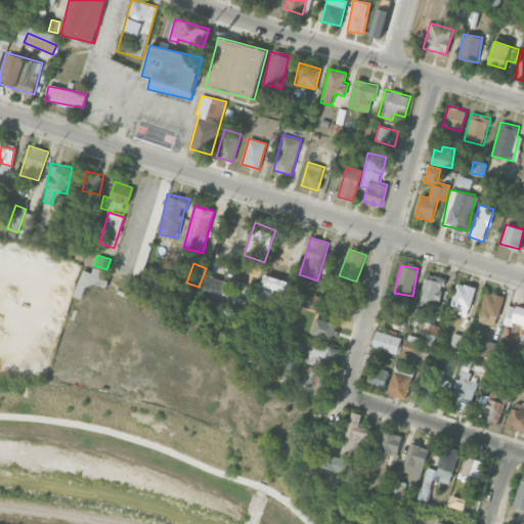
[(82,299),(87,281),(105,288),(111,273),(93,268),(92,272),(83,269),(74,296),(82,299)]
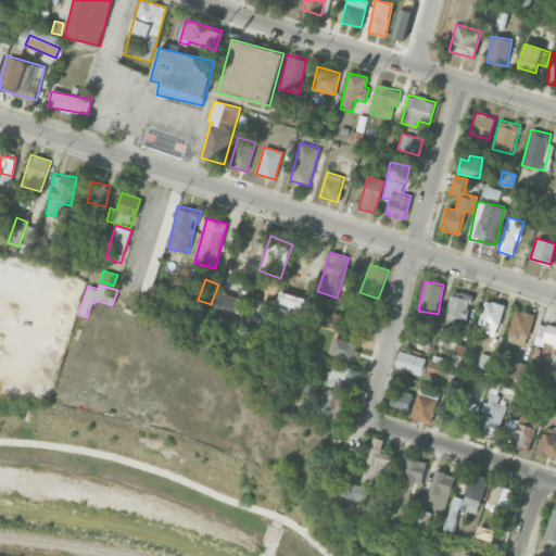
[(464,326),(474,297),(454,290),(444,319),(464,326)]
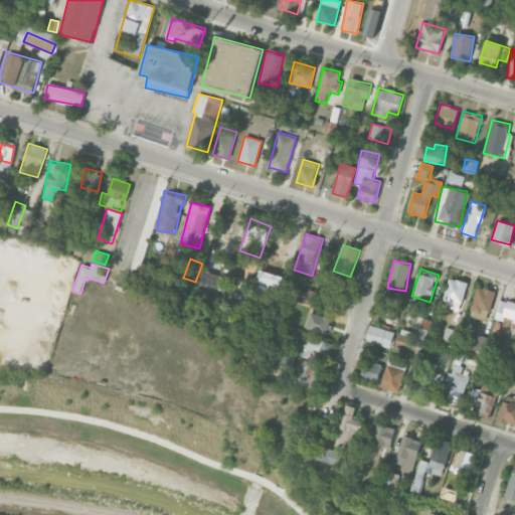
[(228,279),(203,270),(195,292),(220,301),(228,279)]
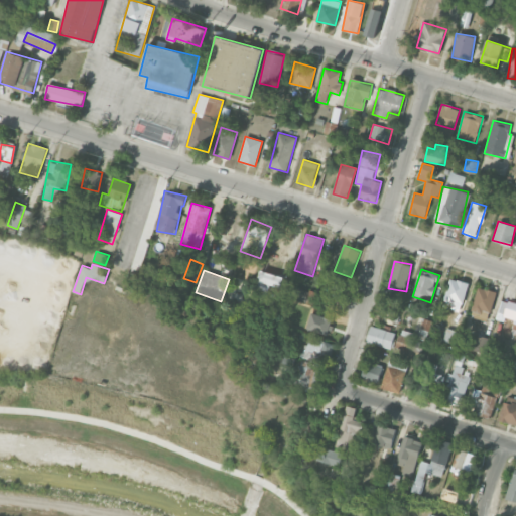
[(256,289),(269,292),(270,286),(281,288),(283,276),(260,271),(256,289)]
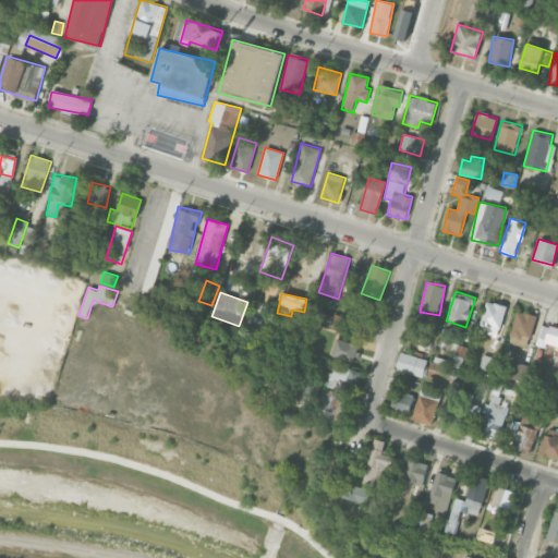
[(478,332),(499,337),(506,305),(485,301),(478,332)]
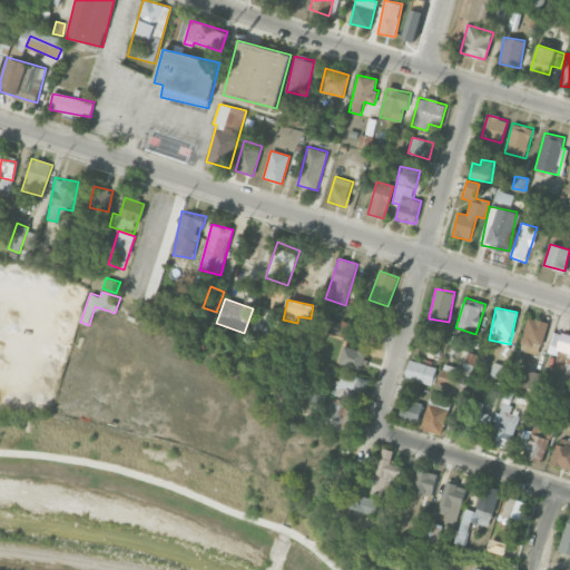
[(541,347),(549,323),(529,316),(521,341),(541,347)]
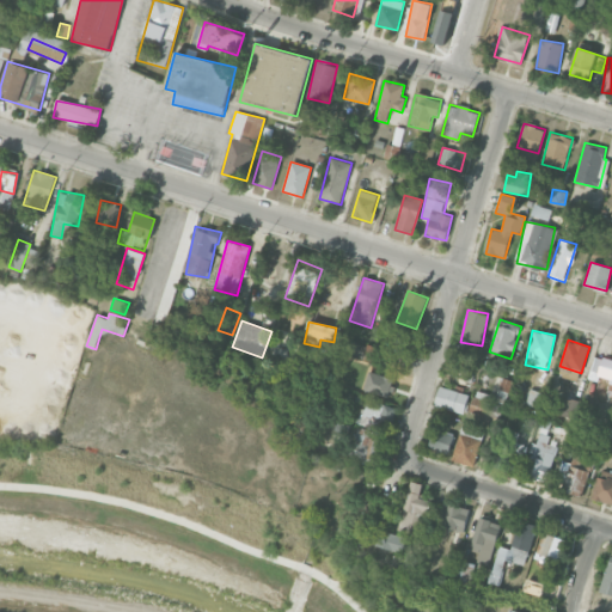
[(588,379),(598,380),(599,375),(611,379),(610,383),(611,383),(611,359),(594,356),(588,379)]
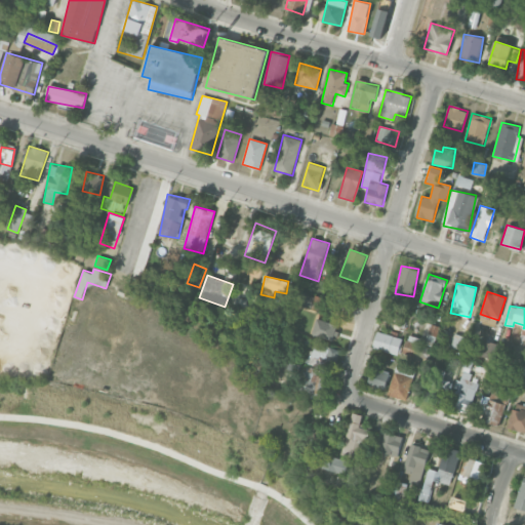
[(399,354),(402,337),(376,332),(373,349),(399,354)]
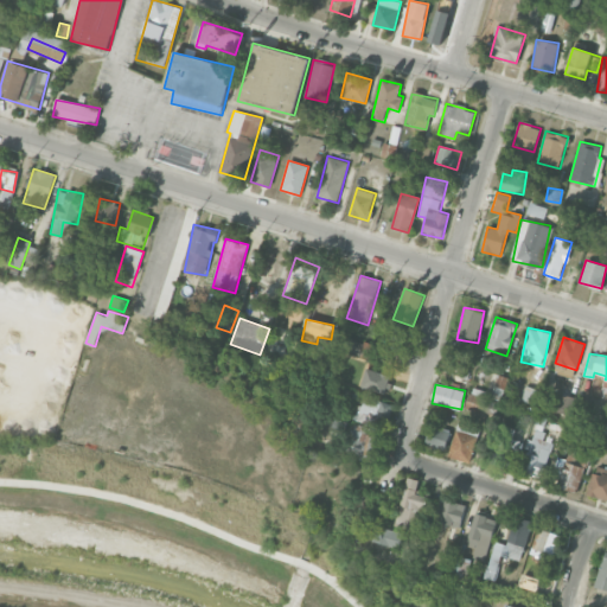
[(536,404),(541,390),(525,385),(521,401),(536,404)]
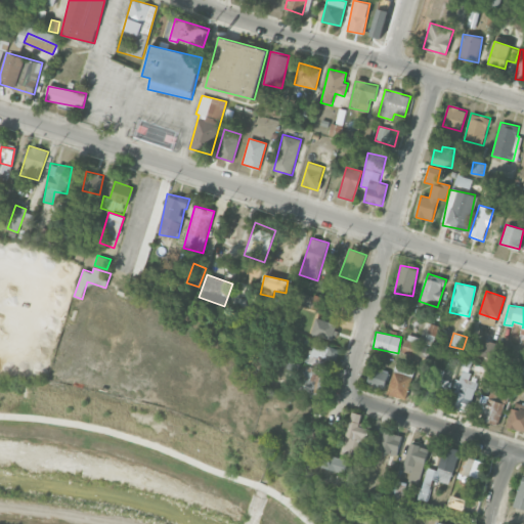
[(476,354),(491,358),(495,343),(480,339),(476,354)]
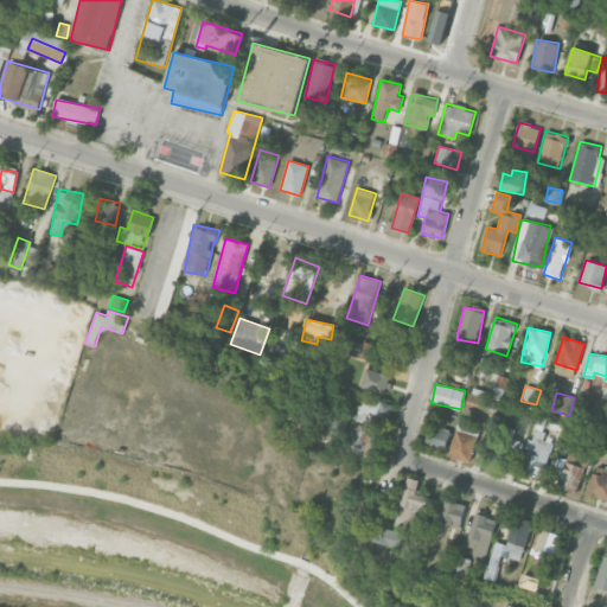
[(366,401),(360,421),(384,427),(389,407),(366,401)]
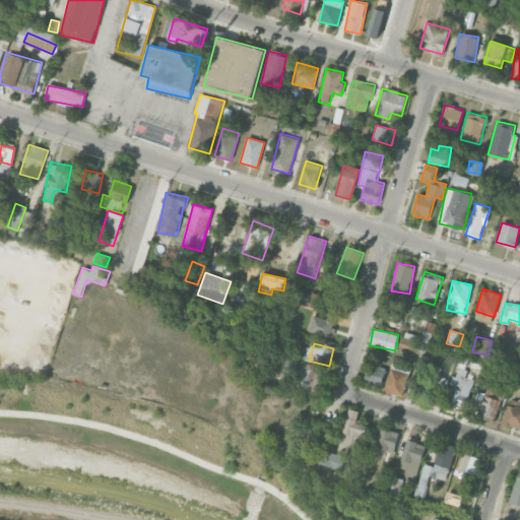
[(402,396),(411,368),(393,362),(384,390),(402,396)]
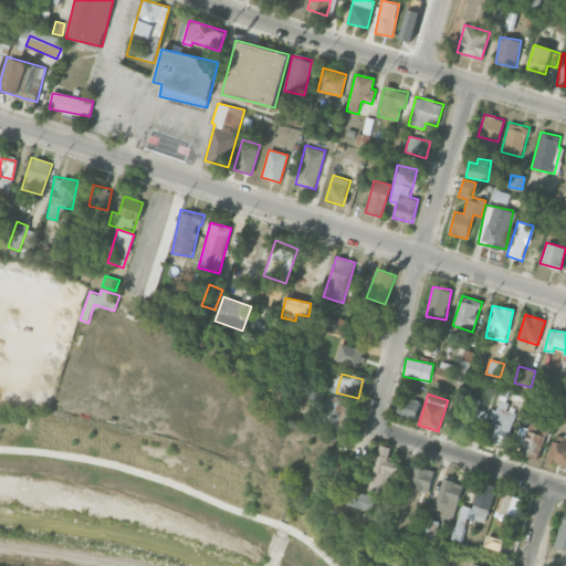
[(338,404),(339,397),(326,395),(321,427),(350,431),(355,407),(338,404)]
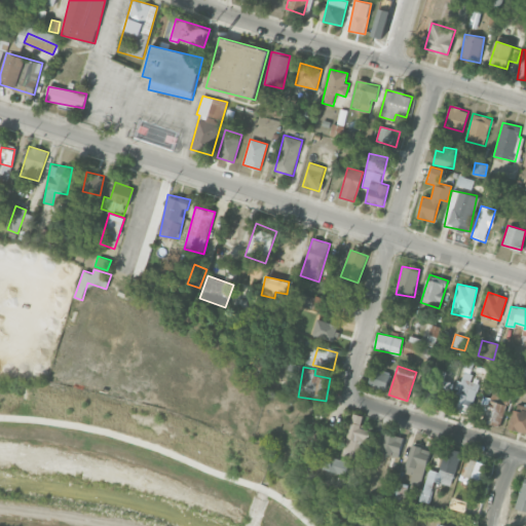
[(369,384),(386,389),(390,373),(373,368),(369,384)]
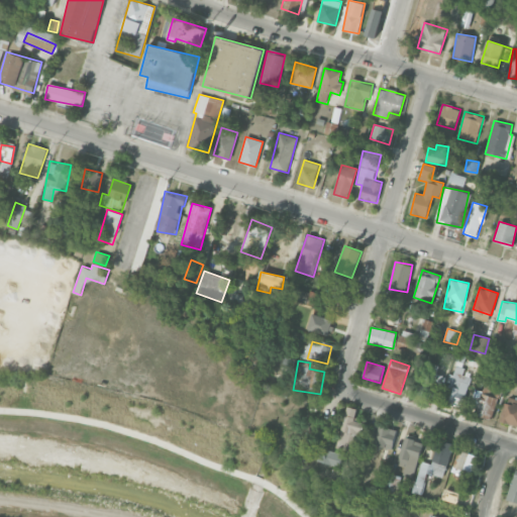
[(462,407),(470,377),(462,375),(464,368),(455,366),(453,374),(450,374),(443,403),(462,407)]
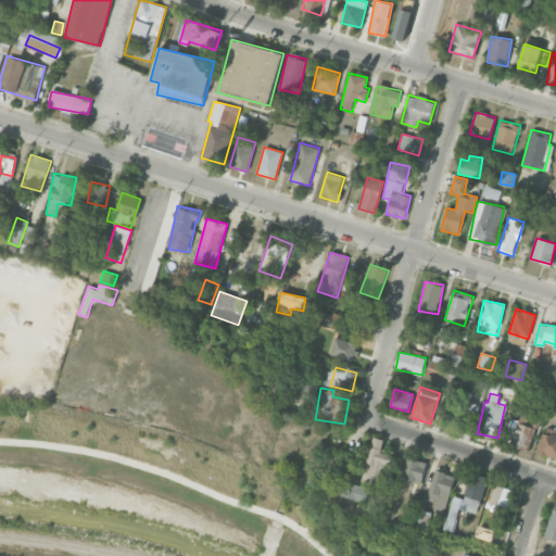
[(456,409),(452,421),(467,427),(475,405),(465,402),(462,412),(456,409)]
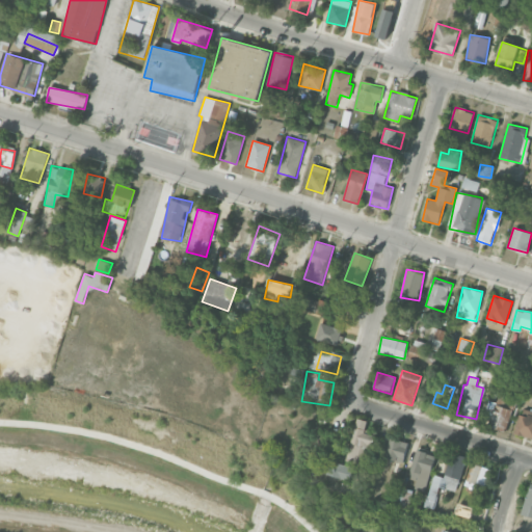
[(515,401),(500,395),(489,425),(506,430),(515,401)]
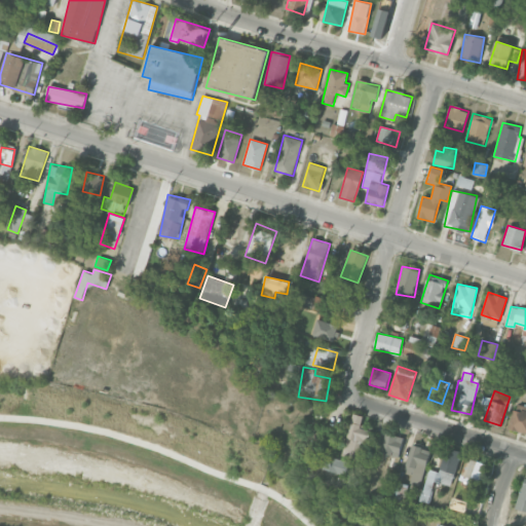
[(525,405),(516,403),(509,428),(525,433),(525,405)]
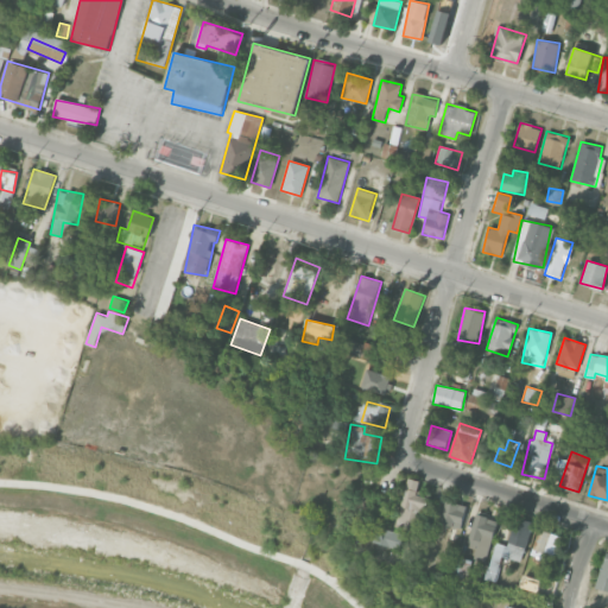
[(426,512),(429,494),(417,492),(419,480),(407,477),(401,507),(426,512)]
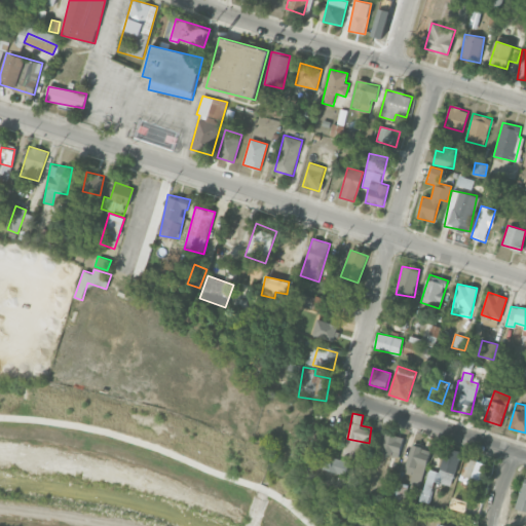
[(380,452),(398,457),(404,438),(386,433),(380,452)]
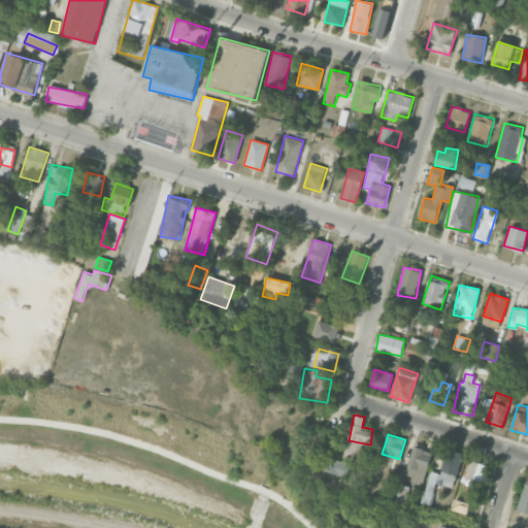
[(433,453),(414,447),(404,473),(414,475),(410,485),(421,488),(433,453)]
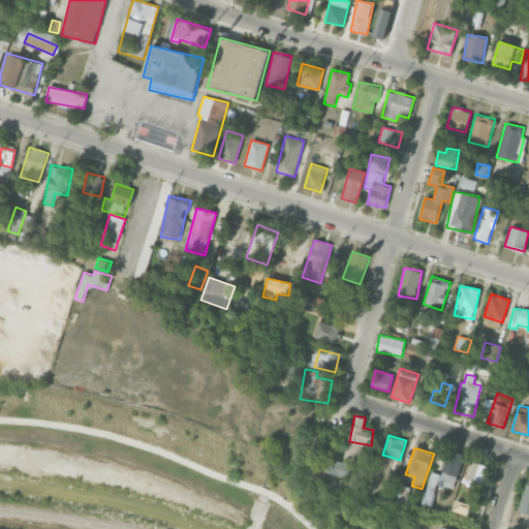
[(455,489),(463,454),(447,449),(441,474),(430,472),(423,504),(432,506),(437,485),(455,489)]
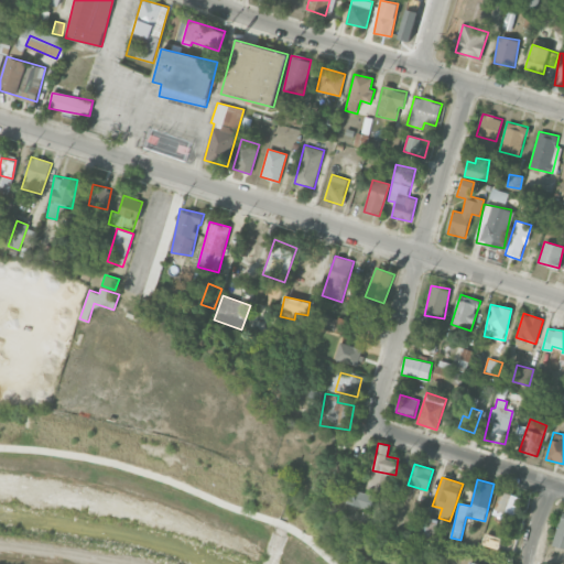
[(377,496),(350,487),(346,502),(371,511),(377,496)]
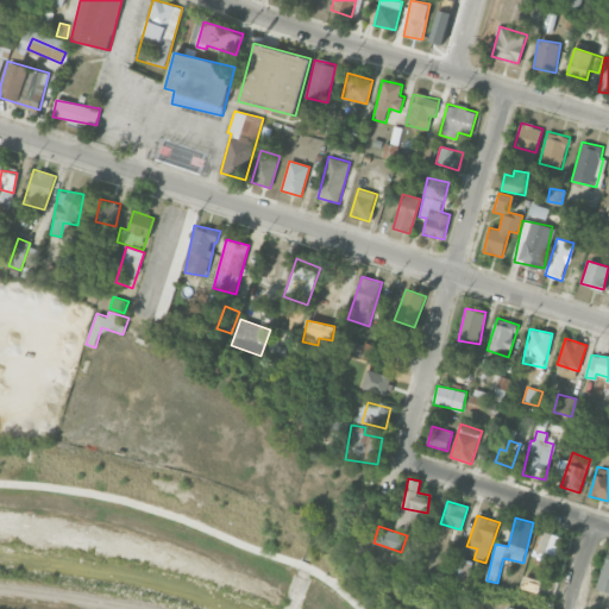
[(563,538),(541,529),(532,556),(552,563),(563,538)]
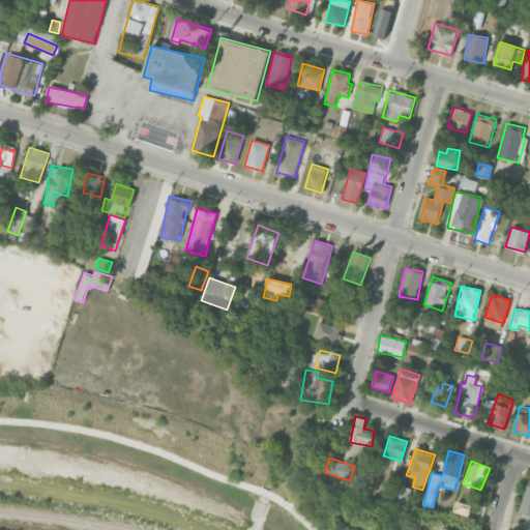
[(529,477),(528,477),(521,513),(529,514),(529,477)]
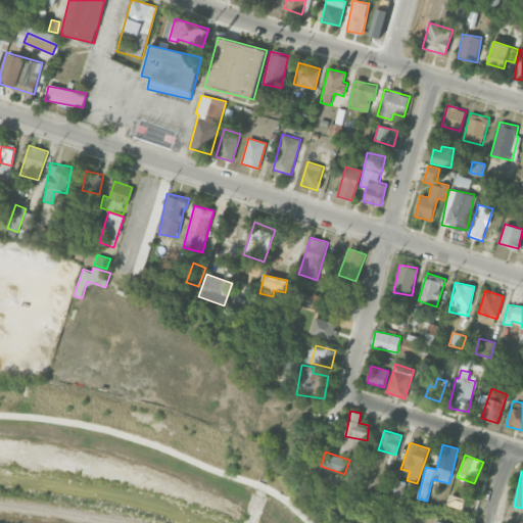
[(403,481),(392,480),(390,494),(401,495),(403,481)]
